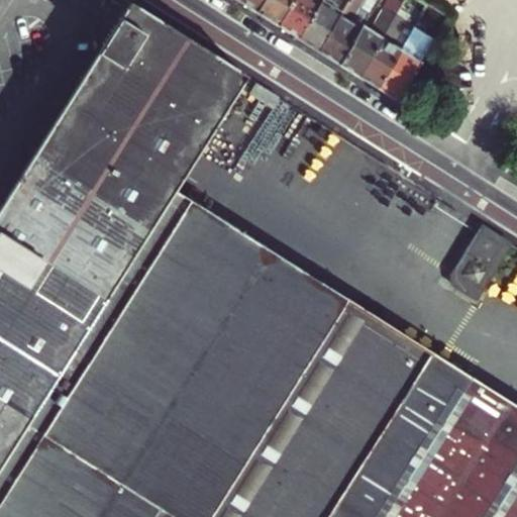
[(240,0),(240,1),(260,13),(267,0),(240,0)]
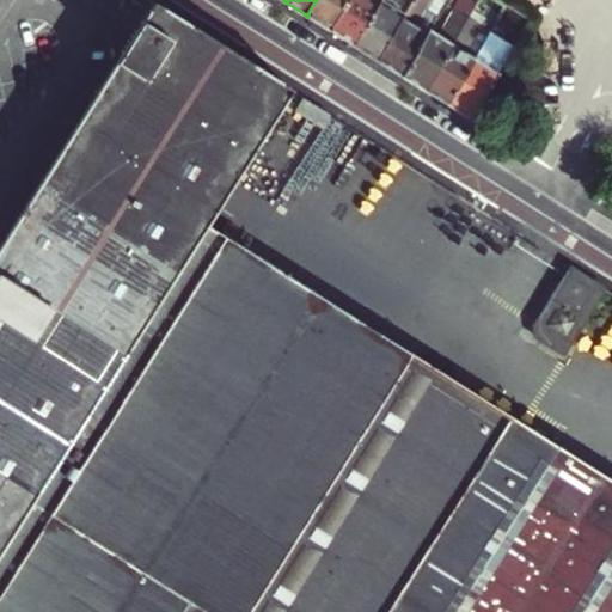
[(334,32),(353,0),(316,0),(307,16),(334,32)]
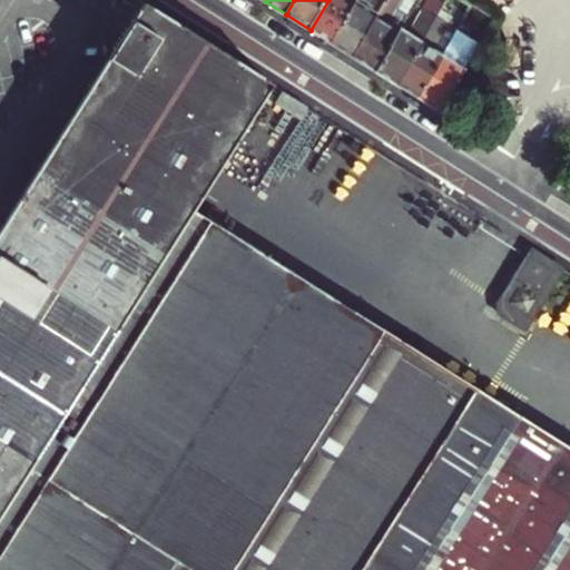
[(328,0),(311,30),(333,45),(359,0),(328,0)]
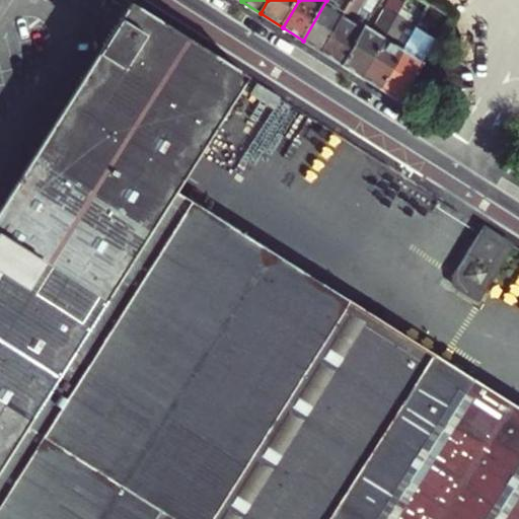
[(323,54),(346,14),(336,8),(340,0),(326,0),(303,41),(323,54)]
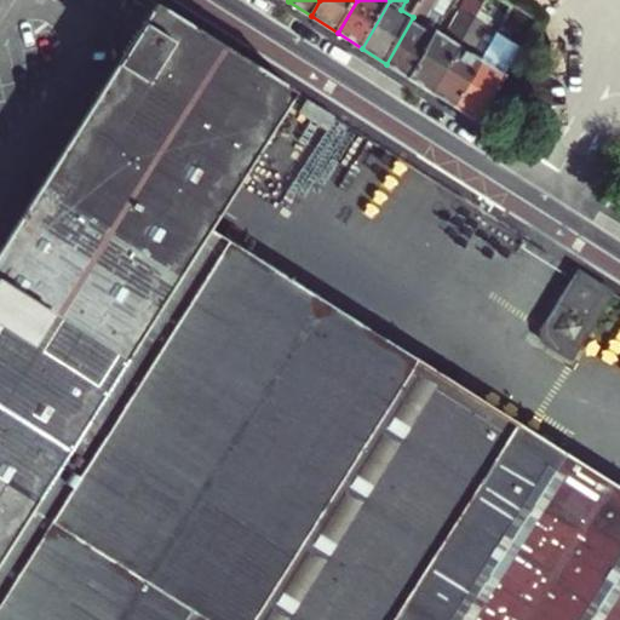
[(423,0),(413,17),(386,64),(400,73),(411,79),(435,36),(424,30),(442,0),(423,0)]
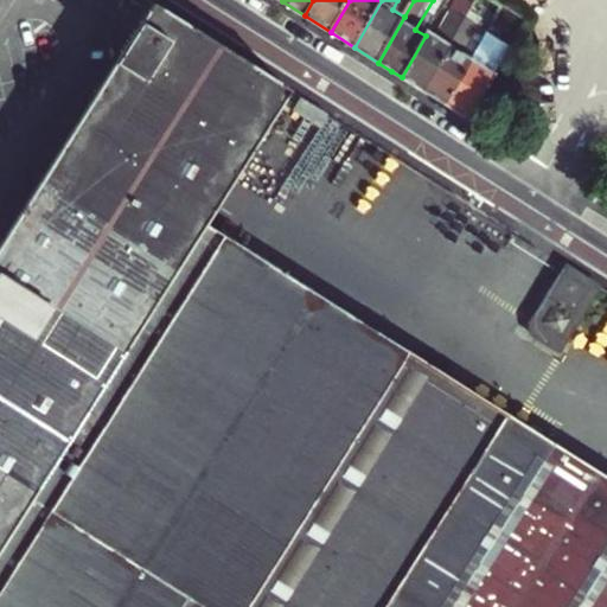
[(292,94),(155,8),(0,250),(0,606),(606,606),(606,473),(209,225),(292,94)]
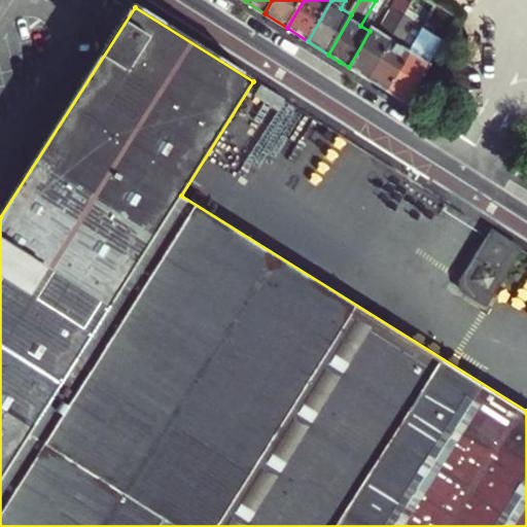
[(367,79),(405,15),(393,8),(379,32),(372,28),(370,31),(349,67),(367,79)]
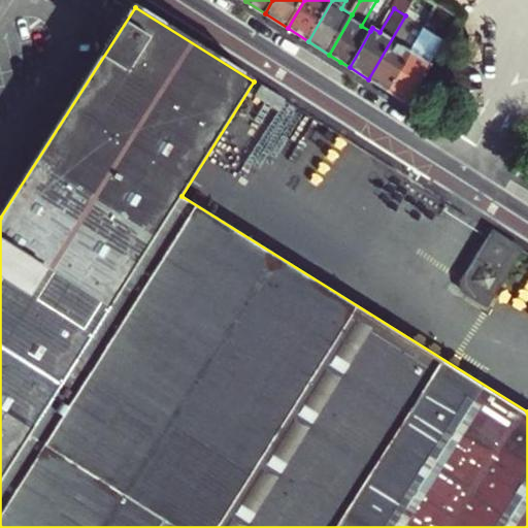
[(426,28),(405,15),(368,79),(390,93),(426,28)]
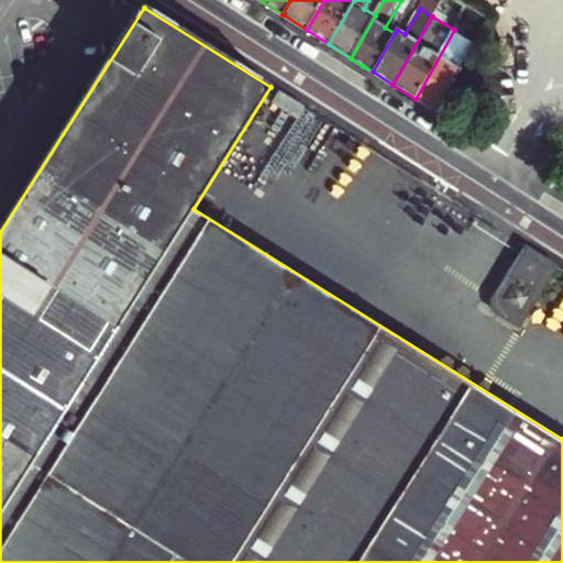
[(437,112),(476,44),(454,30),(416,99),(437,112)]
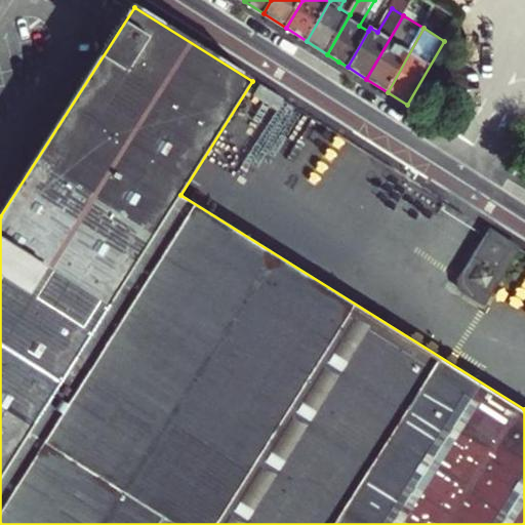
[(286,103),(264,88),(256,98),(279,113),(286,103)]
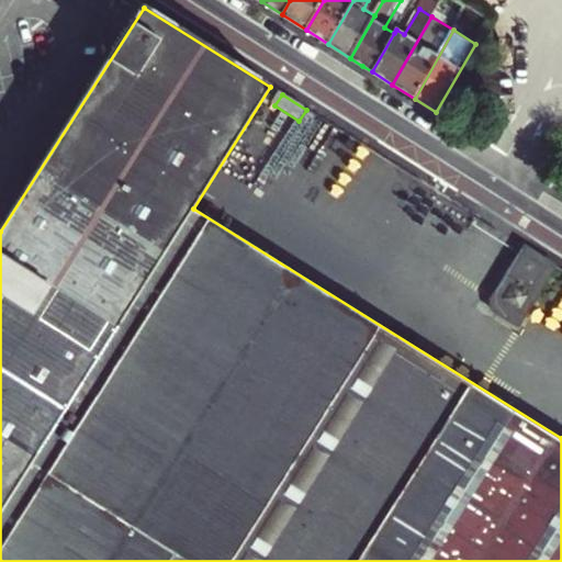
[(557,268),(525,247),(490,302),(493,313),(518,329),(557,268)]
